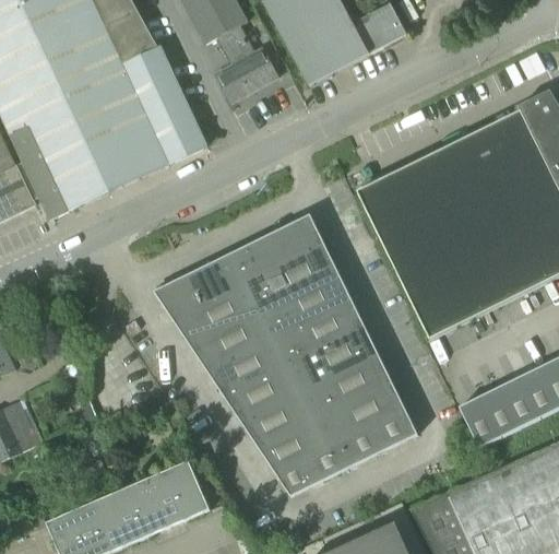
[(0,0),(0,113),(11,136),(32,127),(70,208),(72,207),(206,143),(161,44),(157,45),(132,0),(0,0)]
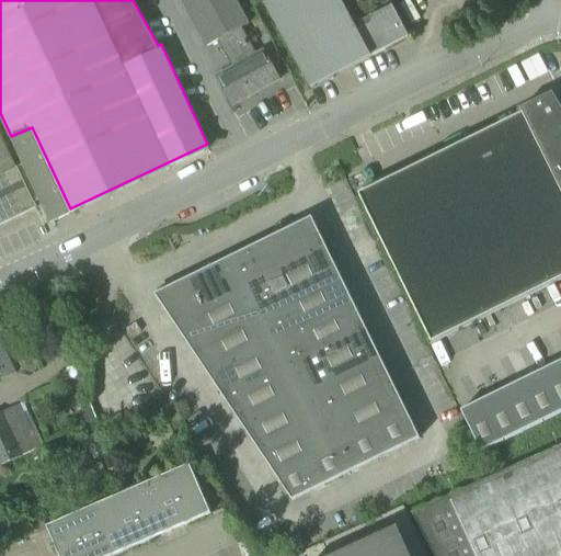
[(184,0),(203,33),(207,41),(218,34),(239,22),(249,18),(239,0),(184,0)]
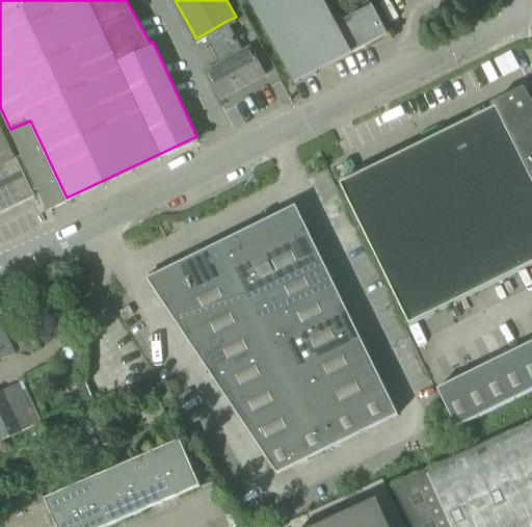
[(251,0),(294,77),(294,79),(311,71),(331,59),(369,40),(387,30),(371,2),(334,21),(323,0),(251,0)]
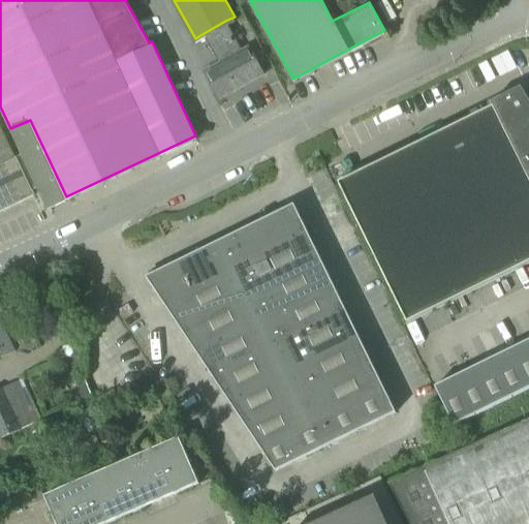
[(220,58),(203,67),(218,95),(262,70),(248,42),(240,47),(225,21),(206,32),(220,58)]
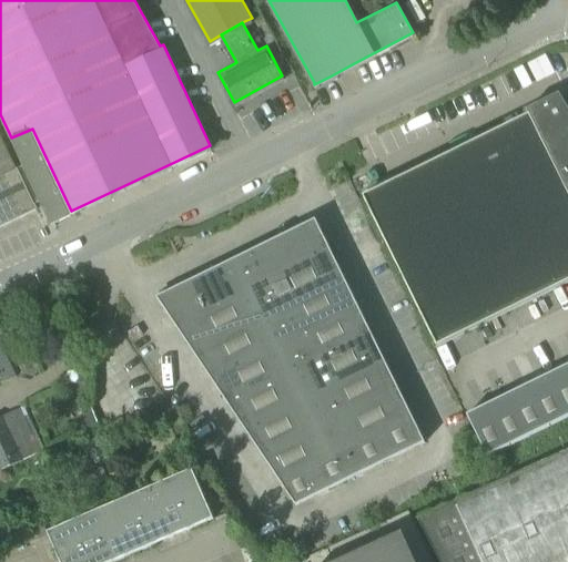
[(528,110),(363,192),(436,341),(567,276),(567,105),(561,94),(558,90),(526,105),(528,110)]
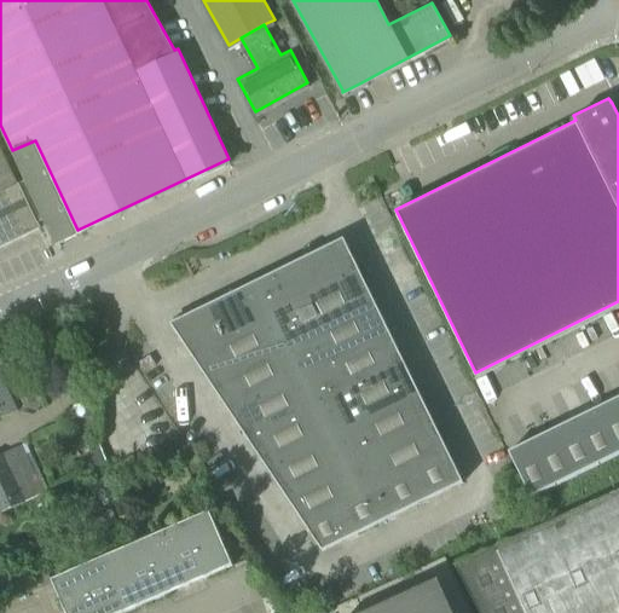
[(35,140),(12,150),(24,175),(42,215),(55,240),(77,230),(35,140)]
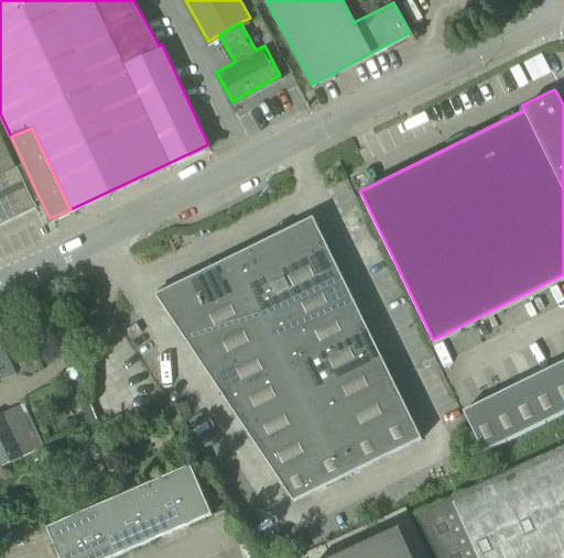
[(0,131),(0,170),(15,163),(0,131)]
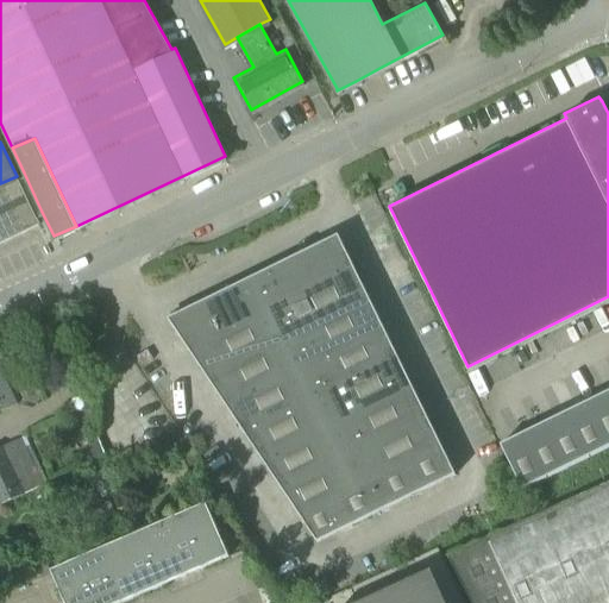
[(0,183),(0,238),(39,219),(37,214),(42,212),(24,173),(17,176),(0,183)]
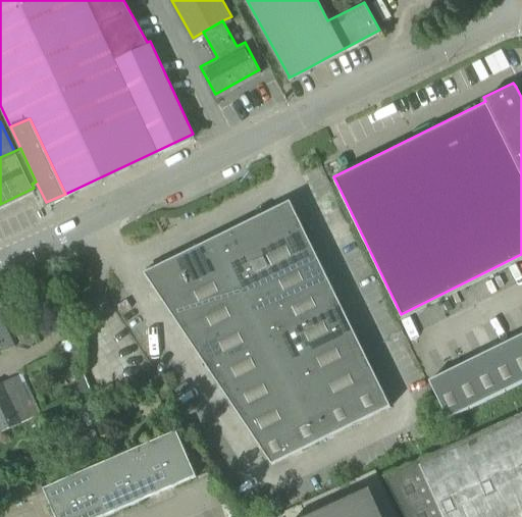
[(230,226),(245,254),(303,225),(290,198),(230,226)]
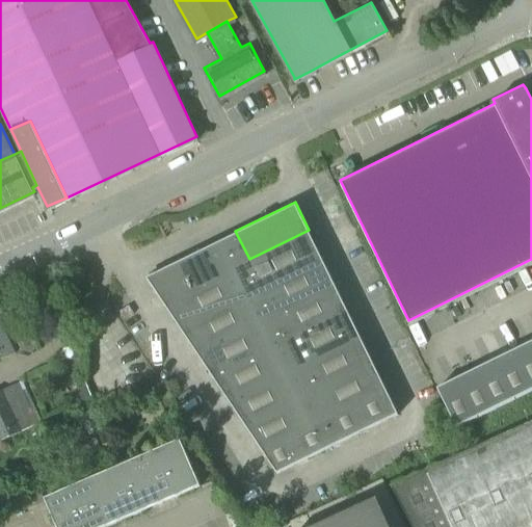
[(249,259),(234,266),(246,292),(321,256),(309,230),(249,259)]
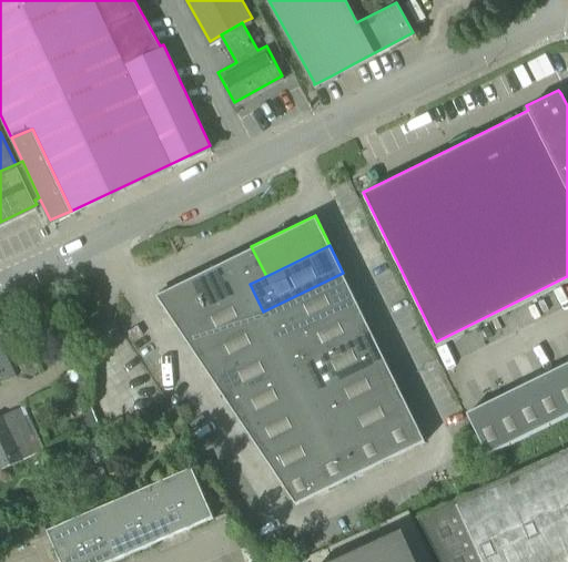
[(251,246),(220,262),(234,292),(250,284),(266,276),(251,246)]
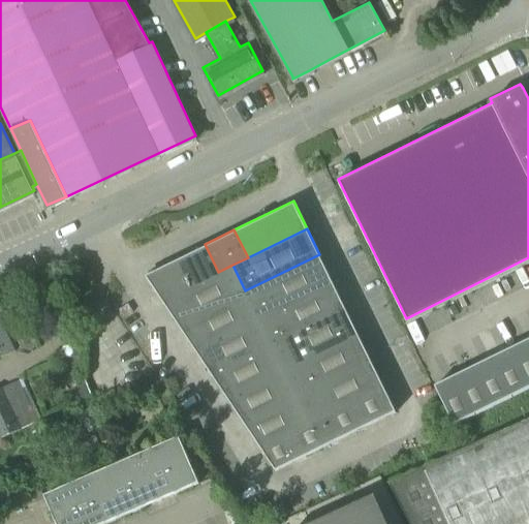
[(176,258),(189,286),(218,272),(205,244),(176,258)]
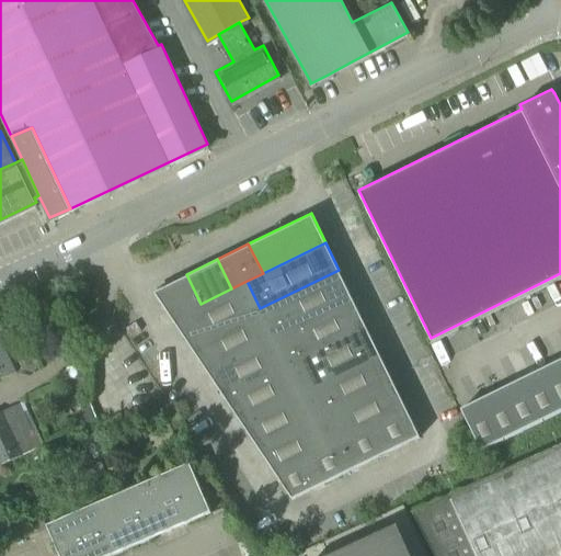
[(353,297),(339,270),(260,308),(273,336),(353,297)]
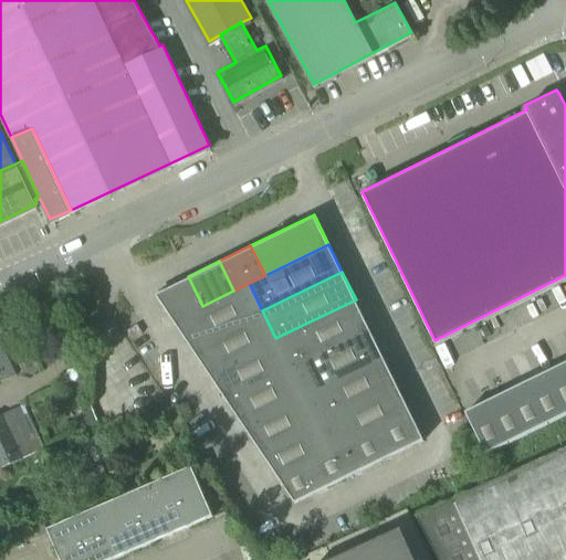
[(188,276),(156,292),(174,319),(202,306),(188,276)]
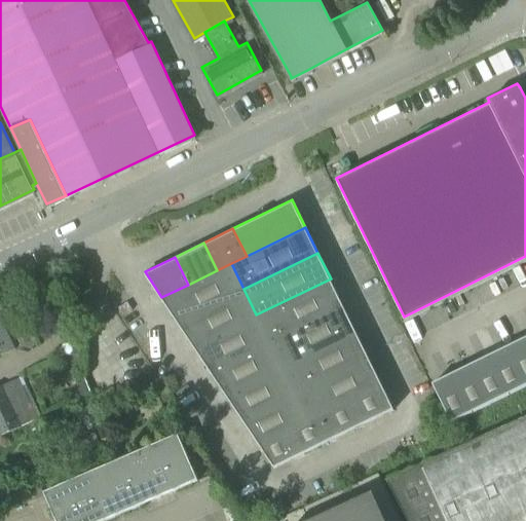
[(161,297),(178,322),(243,289),(231,263),(217,270),(188,285),(161,297)]
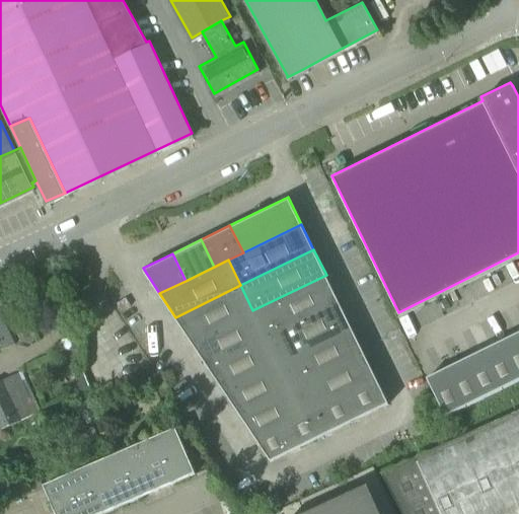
[(339,300),(326,275),(252,310),(266,337),(280,329),(339,300)]
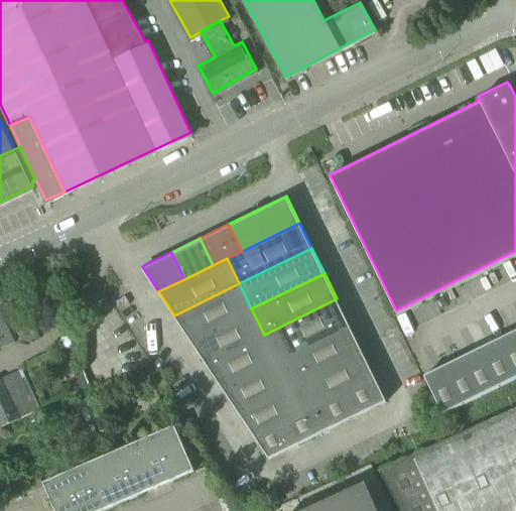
[(174,315),(190,339),(251,308),(239,283),(174,315)]
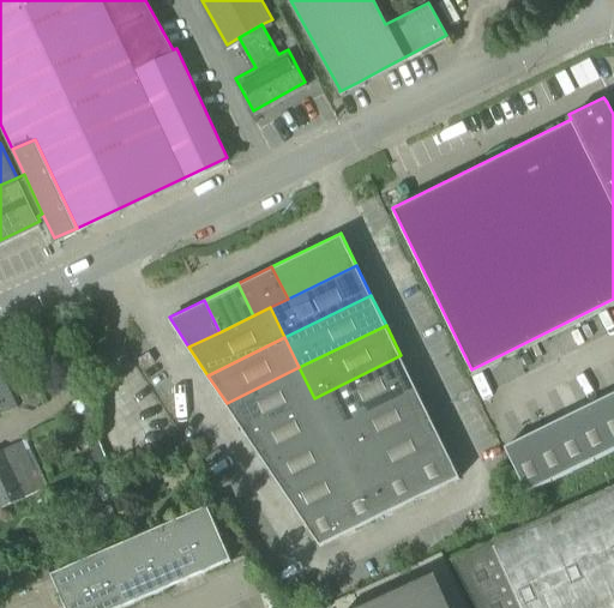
[(401,355),(331,390),(345,420),(415,385),(401,355)]
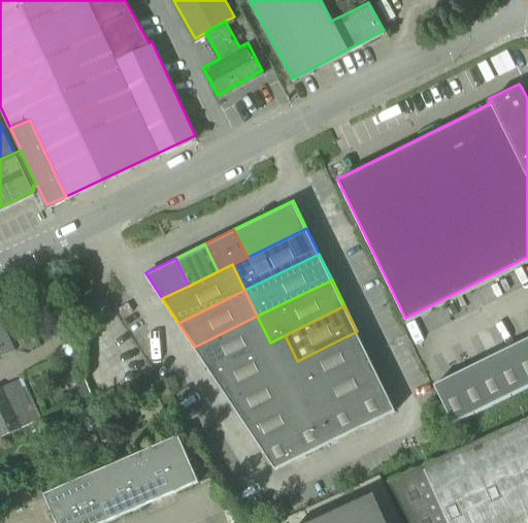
[(0,351),(14,345),(0,315),(0,351)]
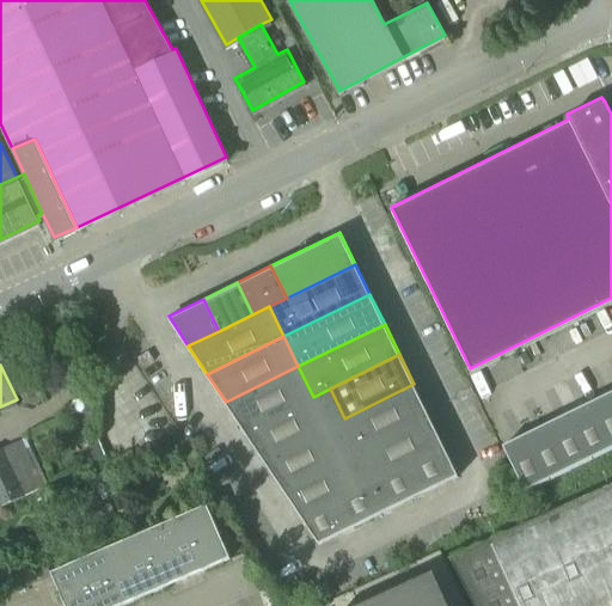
[(226,402),(245,430),(313,397),(298,366),(226,402)]
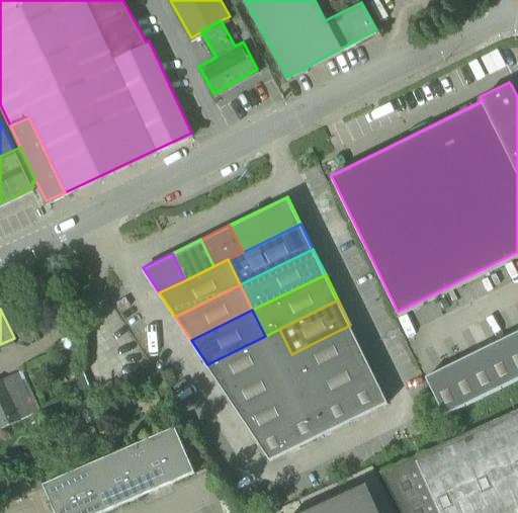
[(363,351),(350,325),(291,354),(305,379),(363,351)]
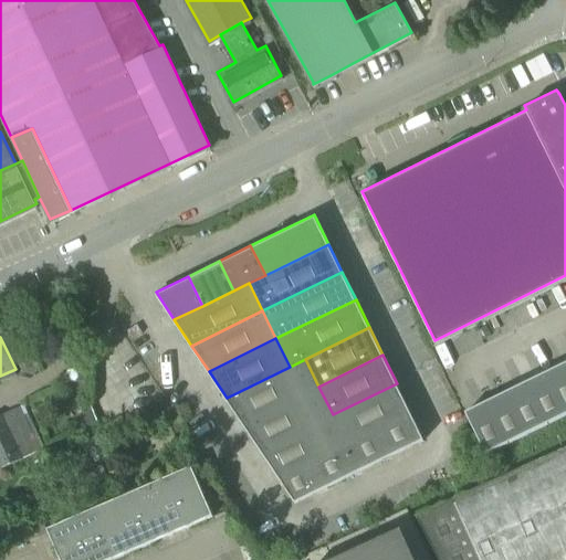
[(305,359),(290,367),(227,398),(243,423),(318,387),(305,359)]
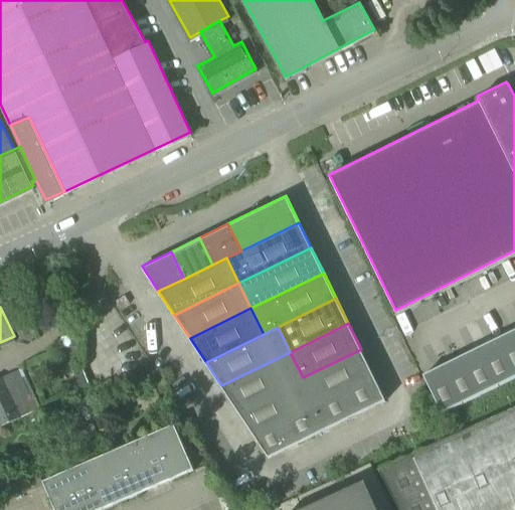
[(514,373),(514,331),(513,327),(495,336),(514,374),(514,373)]
